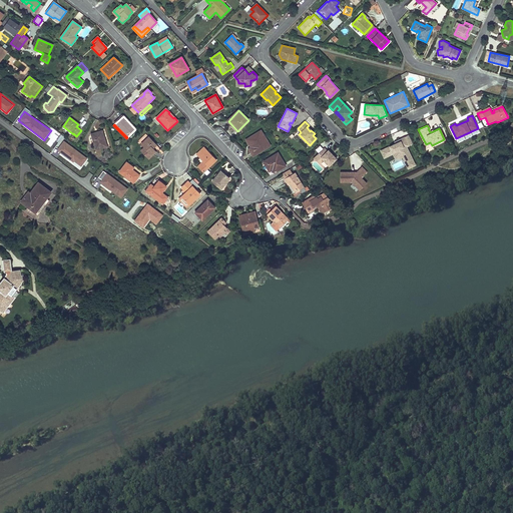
[(50,147),(60,134),(55,130),(46,143),(50,147)]
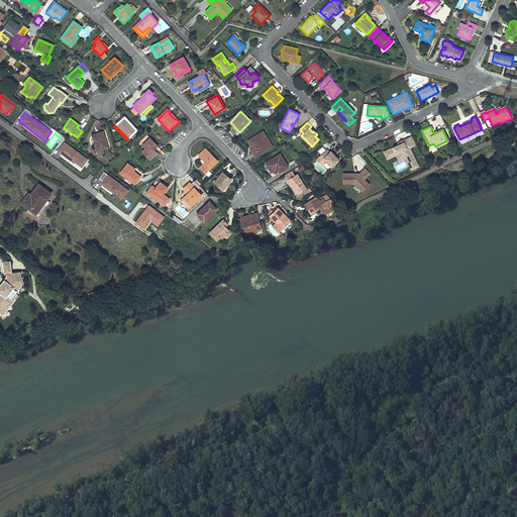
[(103,131),(92,134),(97,151),(108,147),(103,131)]
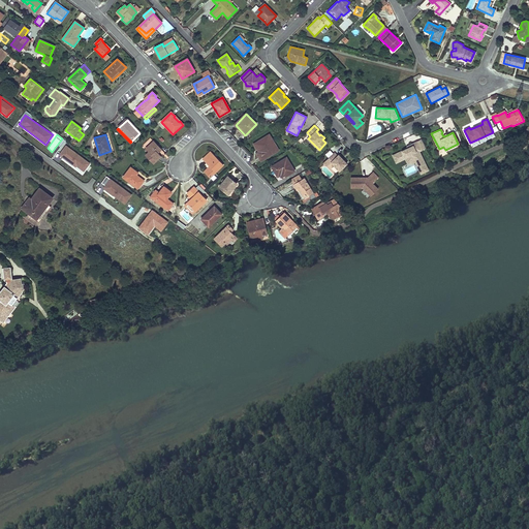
[(269,135),(256,143),(260,151),(258,152),(260,156),(258,157),(261,161),(277,151),(272,144),(274,143),(269,135)]
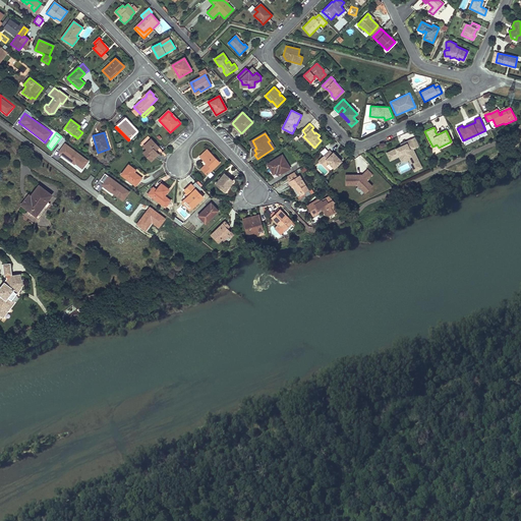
[(419,146),(415,137),(403,142),(403,145),(401,146),(390,151),(393,157),(400,154),(402,159),(405,160),(410,158),(412,162),(418,160),(413,149),(419,146)]
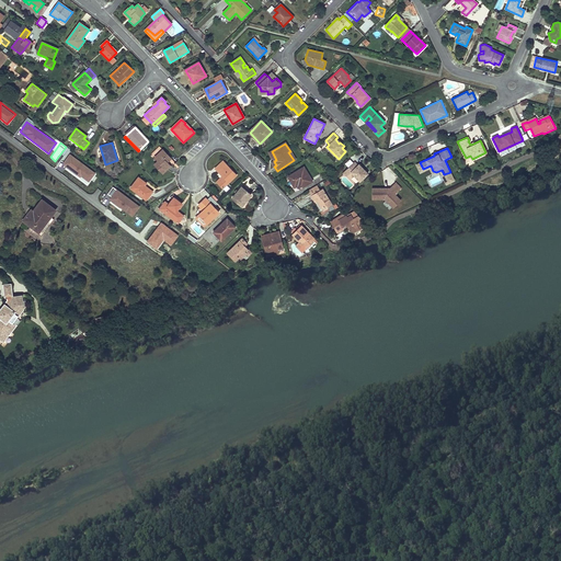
[(162,150),(155,158),(158,161),(155,164),(163,173),(171,165),(167,162),(171,159),(162,150)]
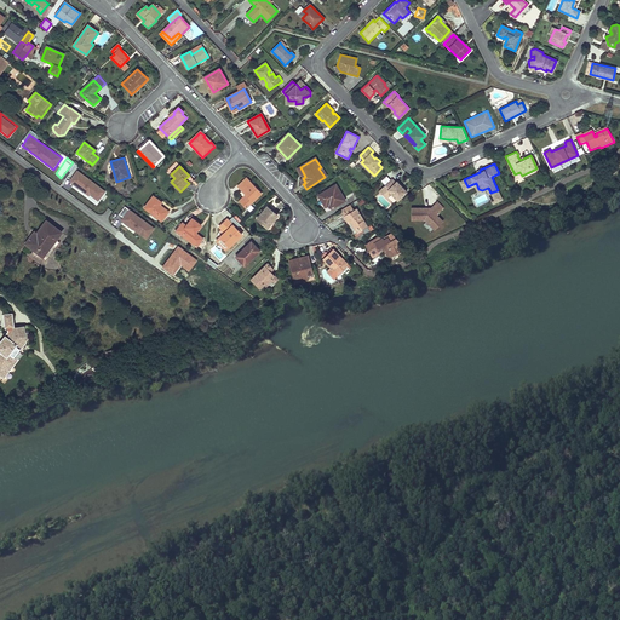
[(68,182),(98,202),(107,191),(76,170),(68,182)]
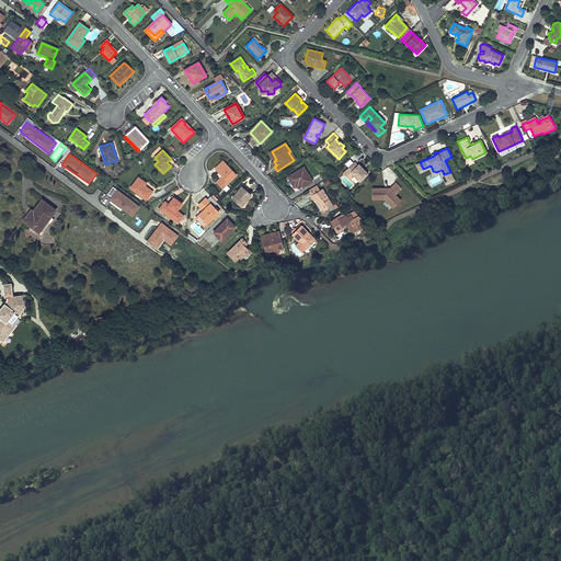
[(224,161),(216,169),(225,178),(218,183),(222,187),(237,174),(224,161)]
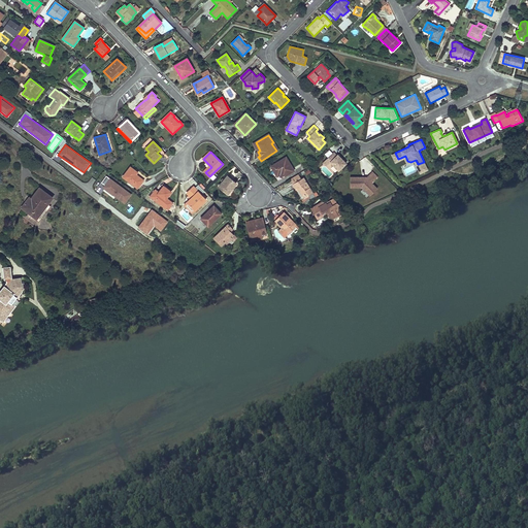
[(334,153),(326,161),(329,164),(330,163),(338,171),(347,163),(338,155),(336,156),(334,153)]
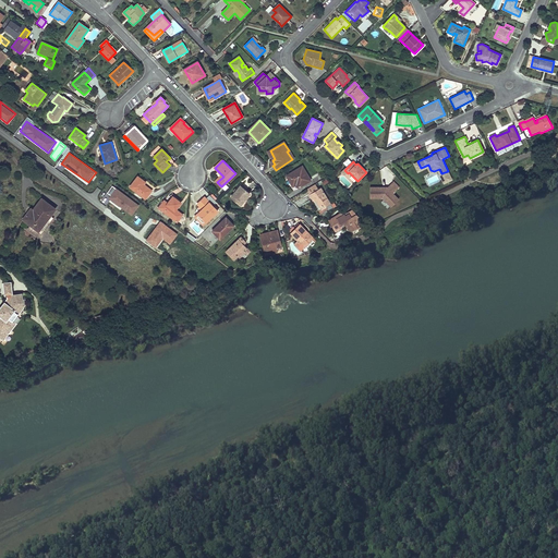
[(421,168),(417,161),(414,164),(417,171),(427,167),(429,171),(434,173),(438,171),(441,178),(449,174),(448,171),(441,173),(439,169),(434,171),(431,170),(428,165),(421,168)]
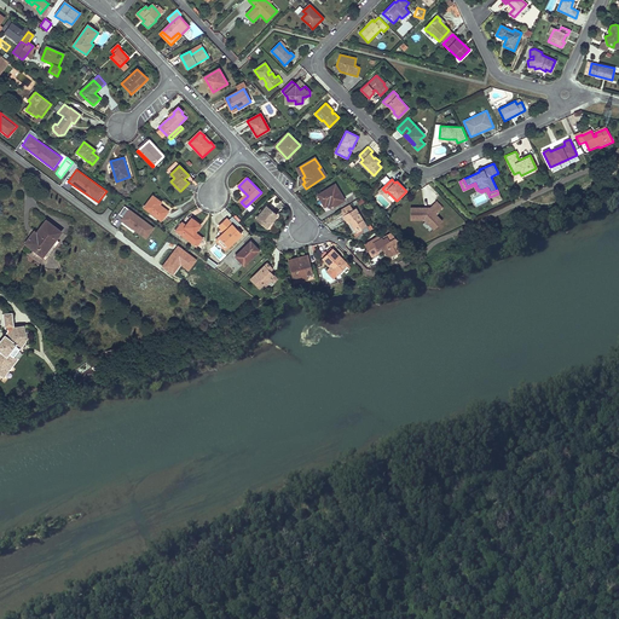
[(335,185),(318,195),(324,204),(328,202),(331,208),(345,200),(335,185)]
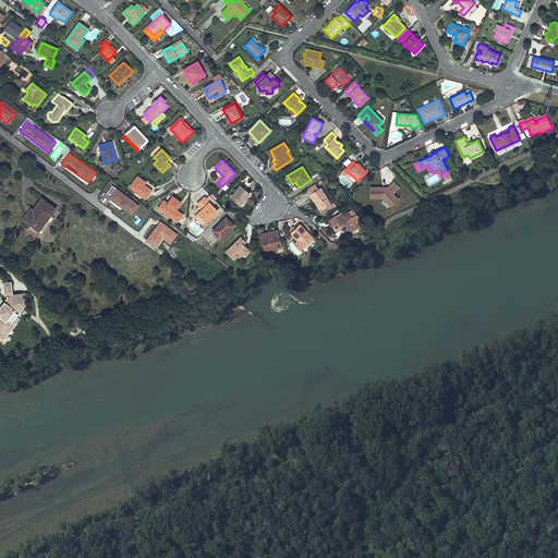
[(426,179),(428,184),(439,180),(437,174),(426,179)]
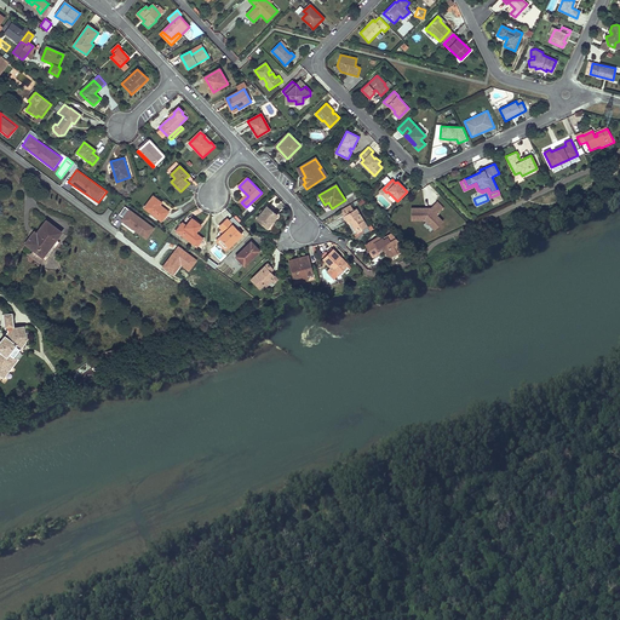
[(153,196),(144,207),(161,220),(168,212),(160,205),(161,202),(153,196)]
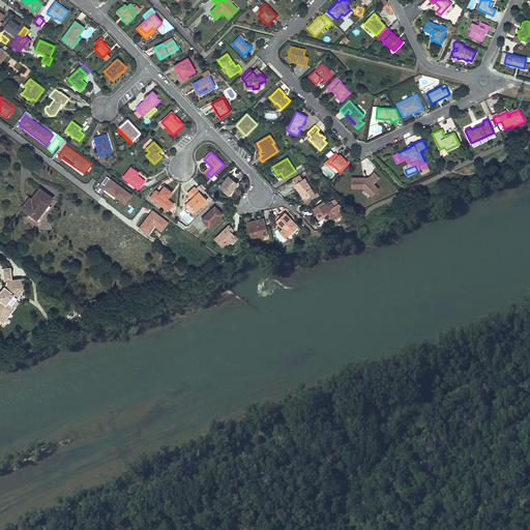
[(299,175),(292,179),(295,183),(302,179),(299,175)]
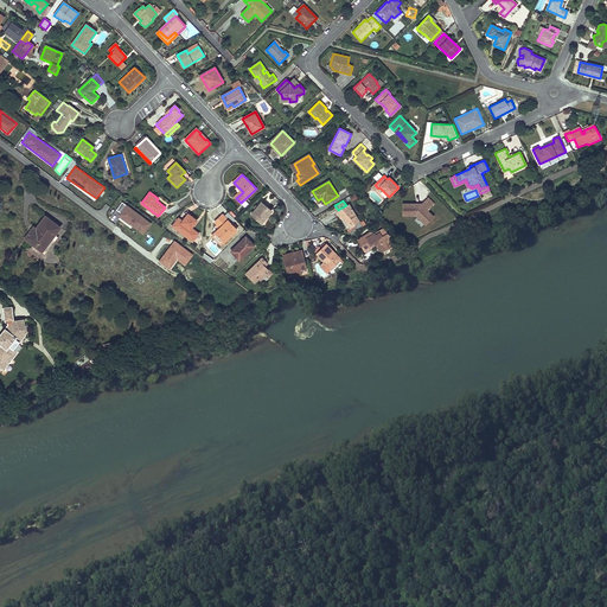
[(402,202),(402,217),(421,217),(421,224),(432,224),(433,202),(402,202)]
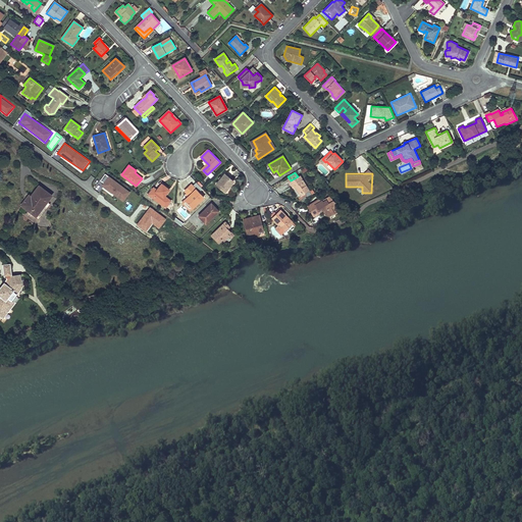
[(104,184),(101,187),(124,202),(131,191),(105,174),(100,180),(104,184)]
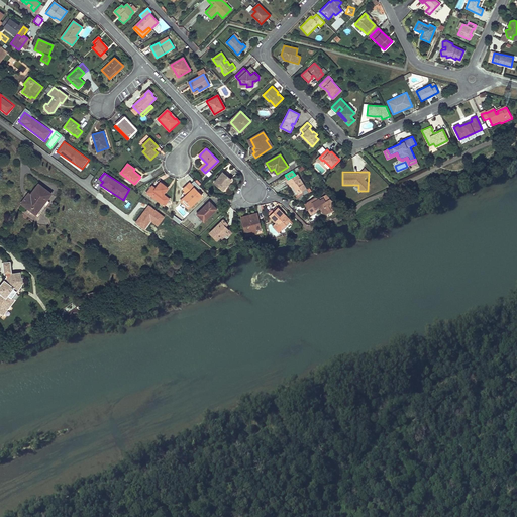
[(222,173),(214,183),(223,190),(230,181),(226,178),(227,176),(222,173)]
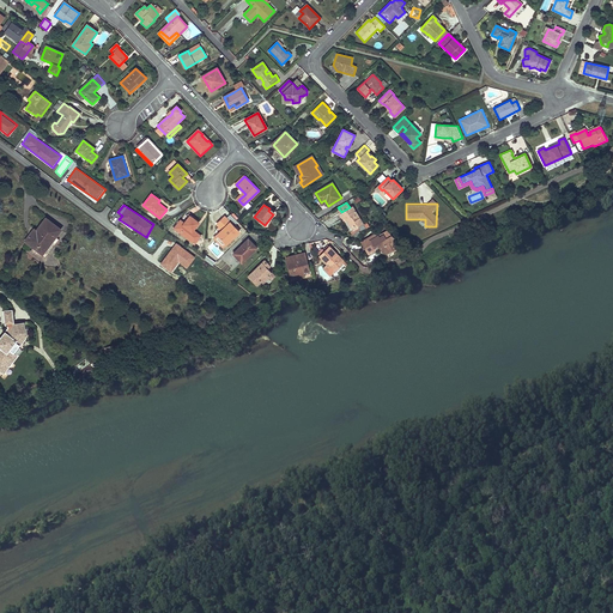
[(341,212),(339,213),(343,219),(345,218),(351,228),(356,224),(358,228),(363,224),(352,206),(350,207),(341,212)]
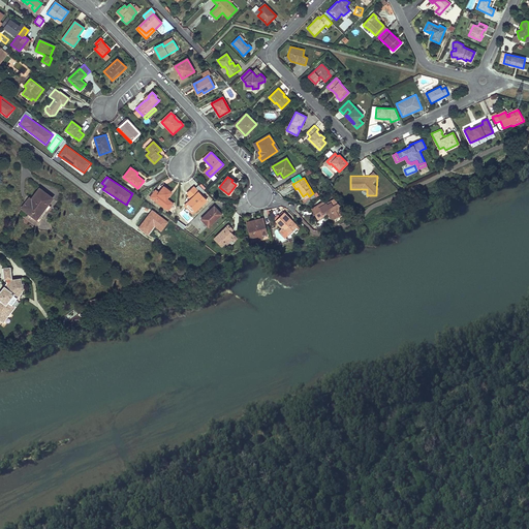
[(155,191),(151,196),(168,211),(173,205),(166,199),(172,192),(164,186),(158,193),(155,191)]
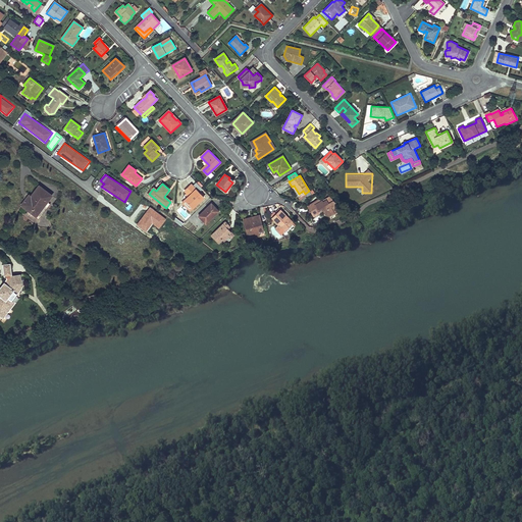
[(192,185),(185,191),(191,197),(184,204),(190,210),(203,197),(192,185)]
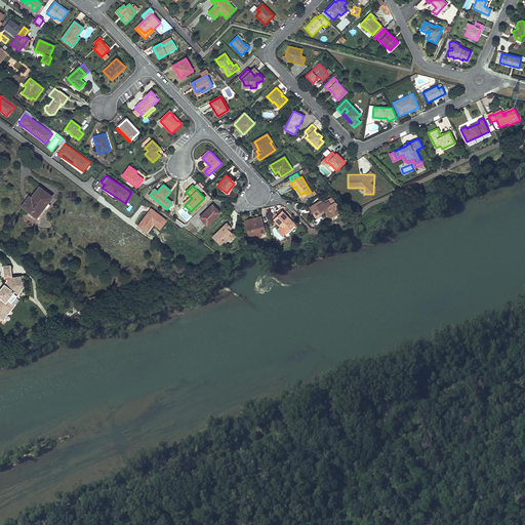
[(26,201),(22,206),(37,217),(47,203),(52,197),(39,188),(28,203),(26,201)]
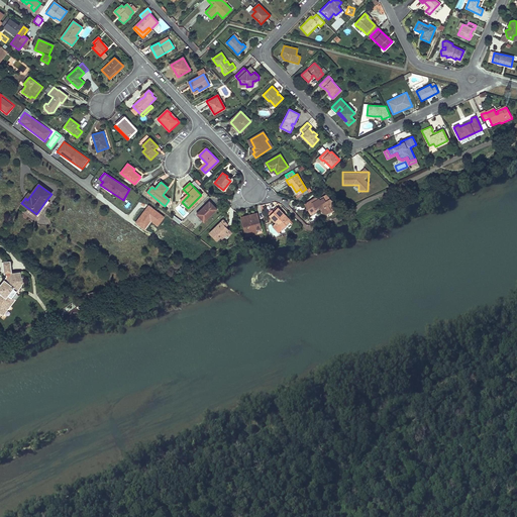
[(183,189),(182,190),(187,195),(181,201),(182,202),(189,195),(183,189)]
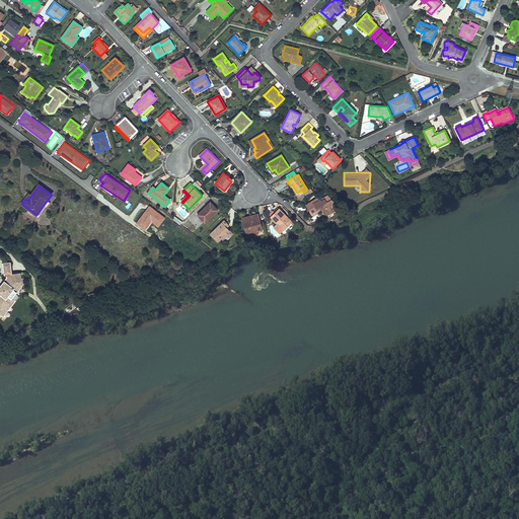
[(316,199),(306,206),(310,214),(317,209),(320,210),(323,214),(326,214),(330,212),(331,212),(336,210),(332,205),(335,203),(326,197),(323,199),(323,200),(320,202),(319,200),(316,199)]
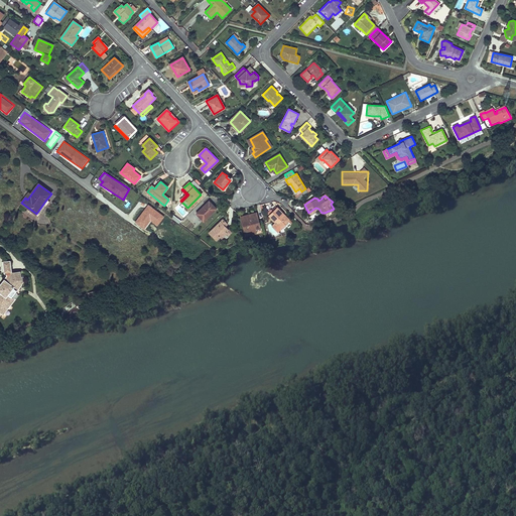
[(21,203),(20,205),(37,218),(49,202),(46,200),(36,214),(21,203)]
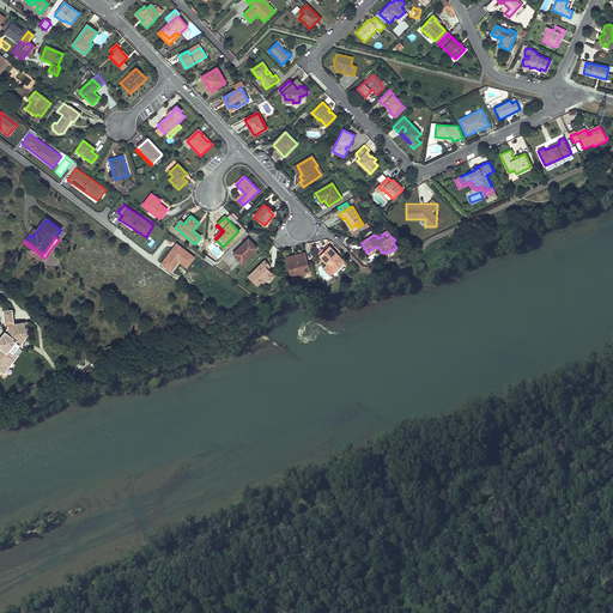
[(248,240),(234,254),(242,262),(256,248),(248,240)]
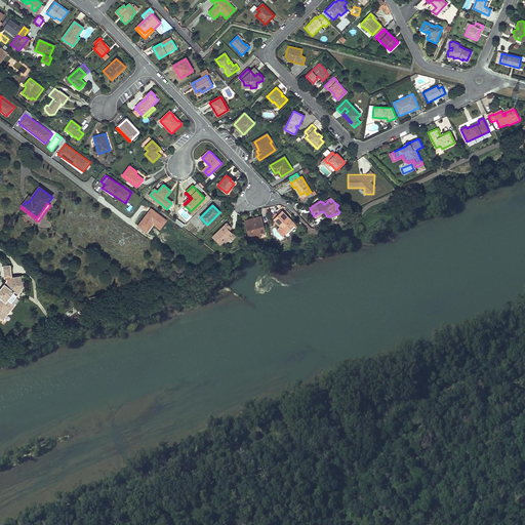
[(274,218),(280,226),(286,232),(294,224),(282,211),(278,215),(277,215),(274,218)]
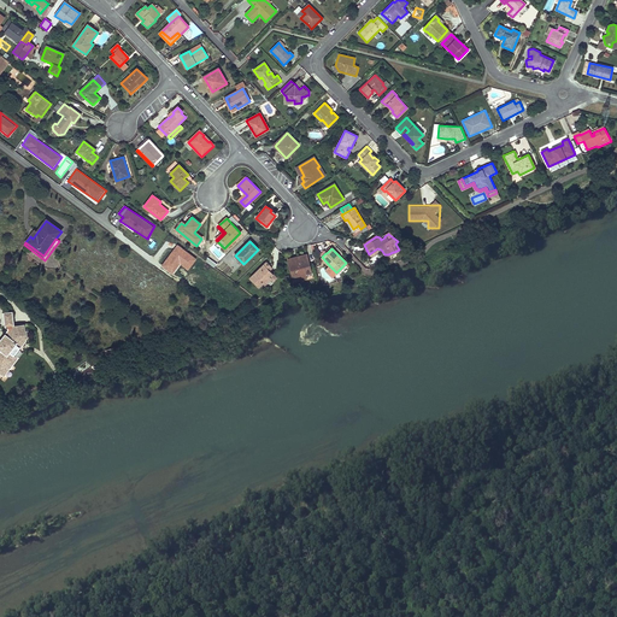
[(297,257),(287,259),(293,283),(306,280),(305,274),(311,272),(307,257),(297,259),(297,257)]
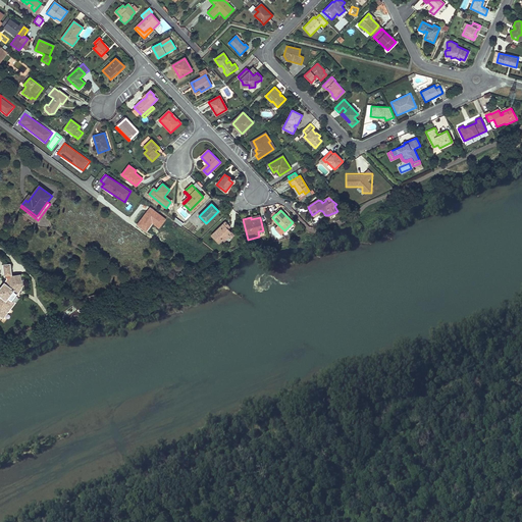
[(225,221),(211,236),(218,243),(222,240),(223,241),(228,235),(227,233),(230,231),(226,227),(229,224),(225,221)]
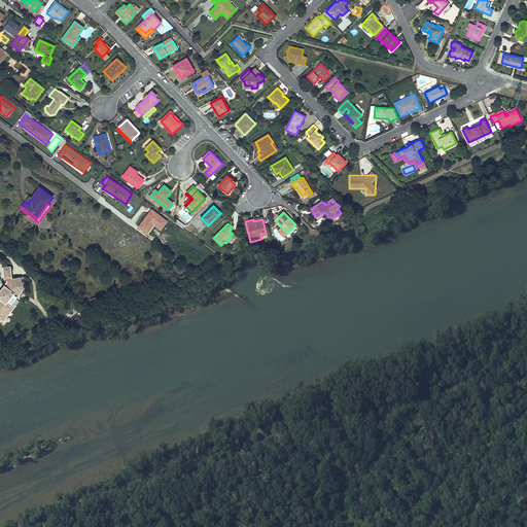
[(12,278),(6,285),(8,286),(4,291),(1,289),(0,290),(0,316),(4,320),(15,305),(14,303),(11,301),(15,296),(18,295),(20,292),(19,287),(23,287),(22,277),(12,278)]
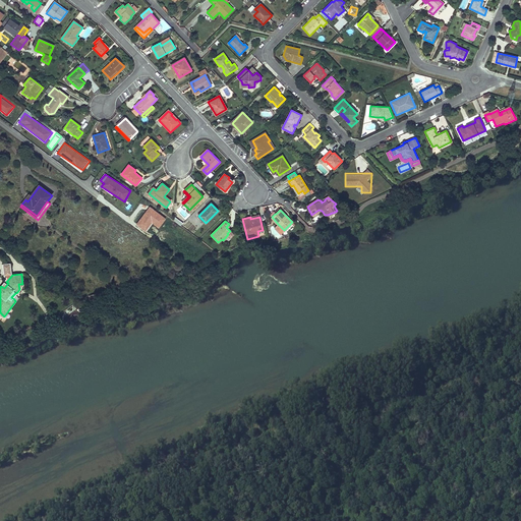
[(79,301),(73,304),(76,308),(77,309),(84,304),(79,301)]
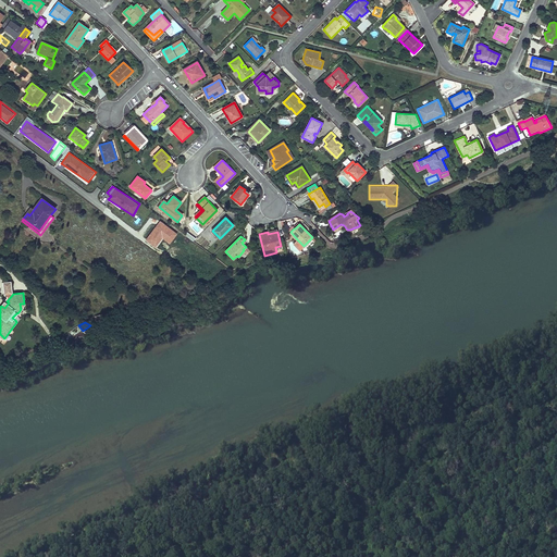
[(91,324),(90,325),(83,331),(85,332),(87,333),(90,334),(93,334),(95,333),(97,332),(99,330),(91,324)]
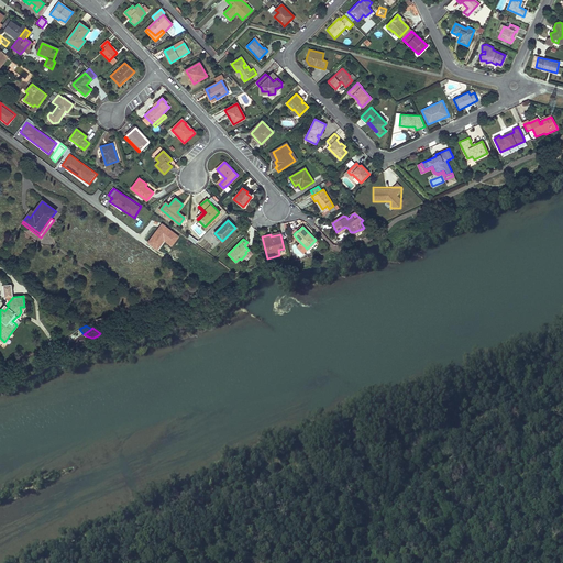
[(79,329),(63,341),(66,344),(83,333),(79,329)]
